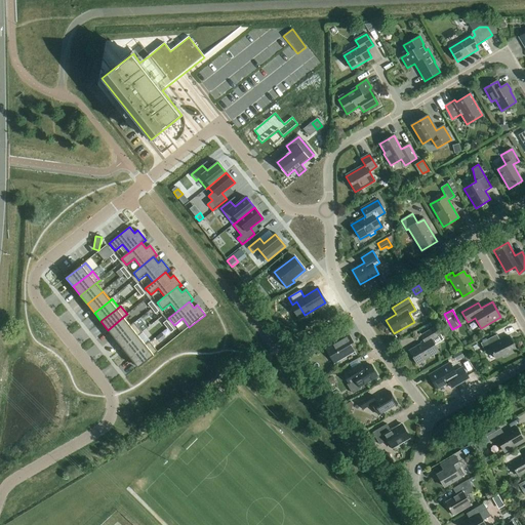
[(123,317),(108,330),(115,338),(130,326),(134,323),(134,322),(130,325),(124,318),(127,315),(127,314),(123,317)]
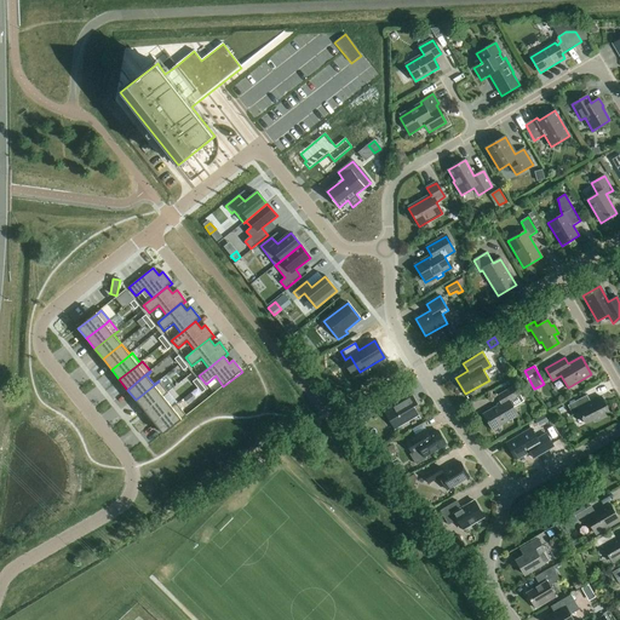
[(154,385),(136,400),(144,411),(164,396),(167,392),(159,382),(154,385)]
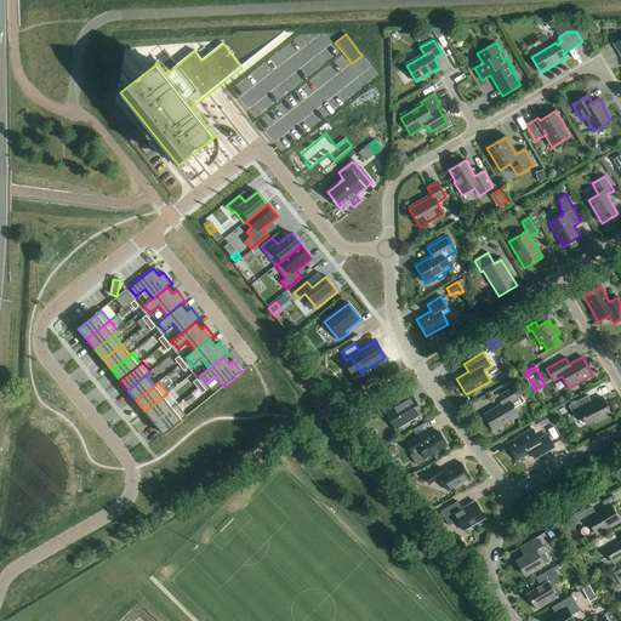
[(502,404),(484,415),(494,431),(518,416),(513,408),(524,402),(514,387),(497,398),(502,404)]
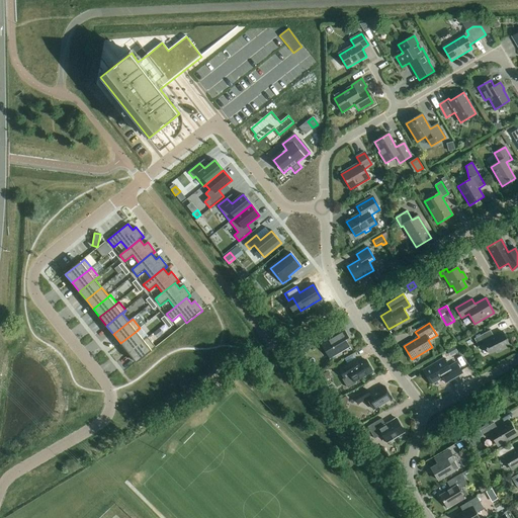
[(137,331),(120,343),(128,353),(144,341),(148,338),(148,337),(144,340),(137,332),(141,329),(140,328),(137,331)]
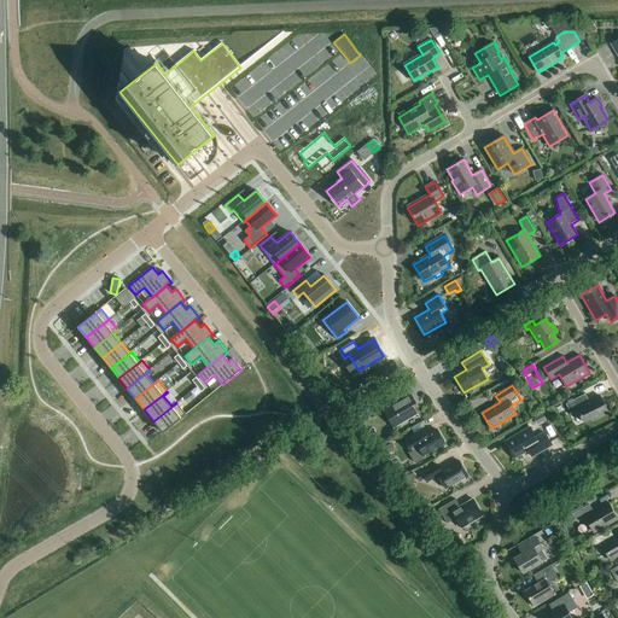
[(413,406),(417,403),(410,392),(382,409),(392,429),(418,414),(413,406)]
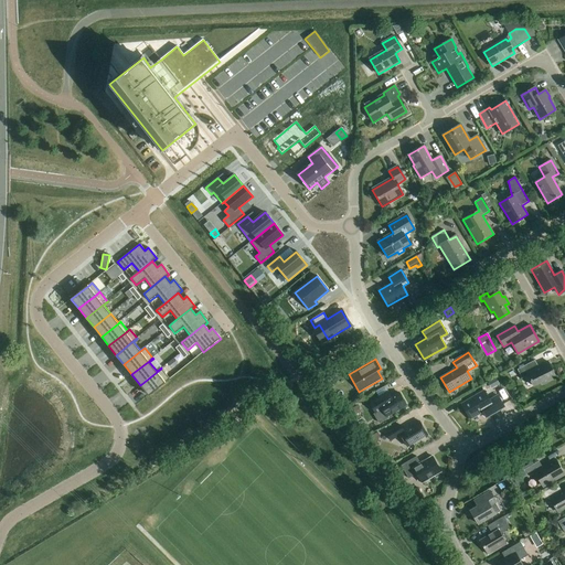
[(547,362),(539,366),(535,361),(518,370),(522,379),(528,375),(534,387),(541,383),(542,385),(556,379),(547,362)]
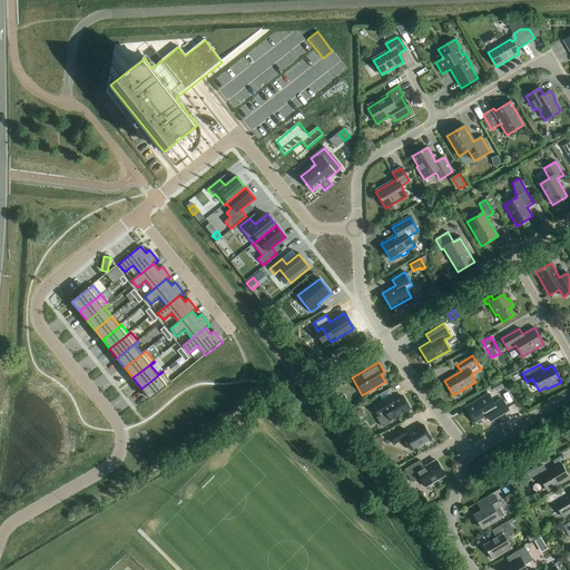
[(158,375),(141,389),(150,400),(167,385),(172,382),(163,372),(158,375)]
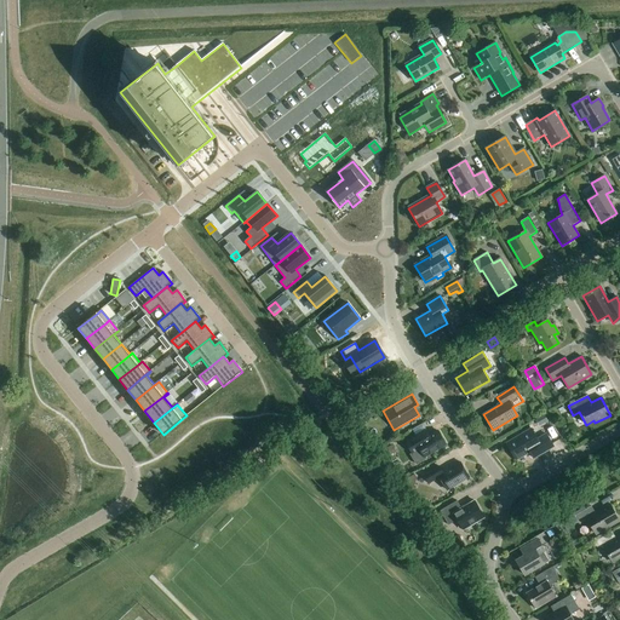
[(363,413),(359,417),(362,423),(368,419),(363,413)]
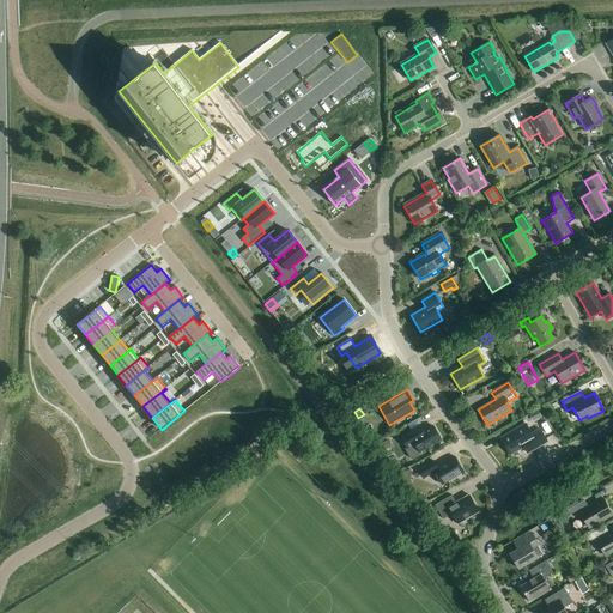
[(529,416),(533,423),(542,417),(539,411),(529,416)]
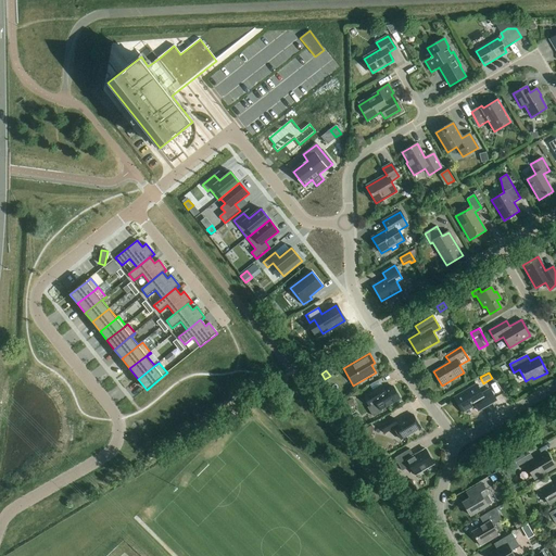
[(454,397),(463,413),(481,402),(484,408),(496,401),(490,389),(482,394),(477,384),(454,397)]
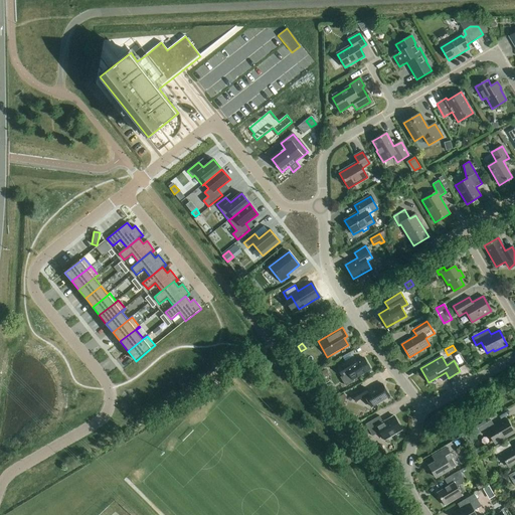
[(370,369),(363,358),(355,363),(350,359),(337,367),(342,377),(341,378),(346,386),(354,381),(353,379),(370,369)]
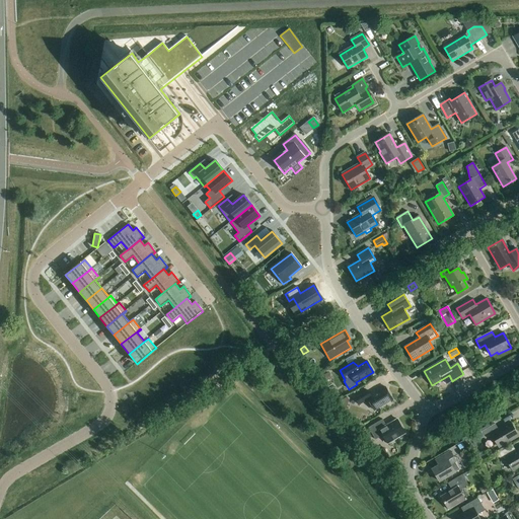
[(359,405),(368,400),(374,411),(392,399),(385,387),(374,394),(373,393),(370,396),(367,391),(355,398),(359,405)]
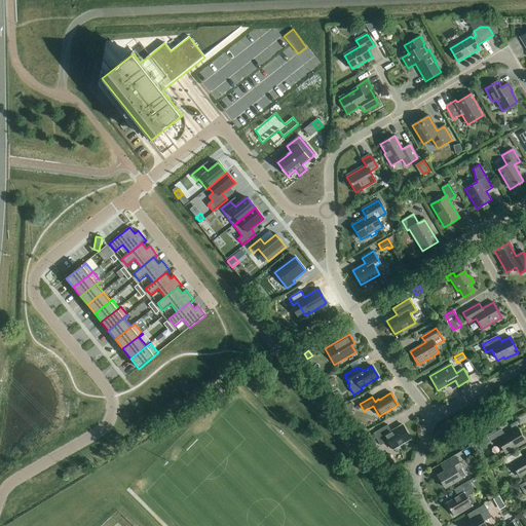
[(387,442),(392,450),(411,439),(403,425),(391,431),(387,425),(373,434),(380,446),(387,442)]
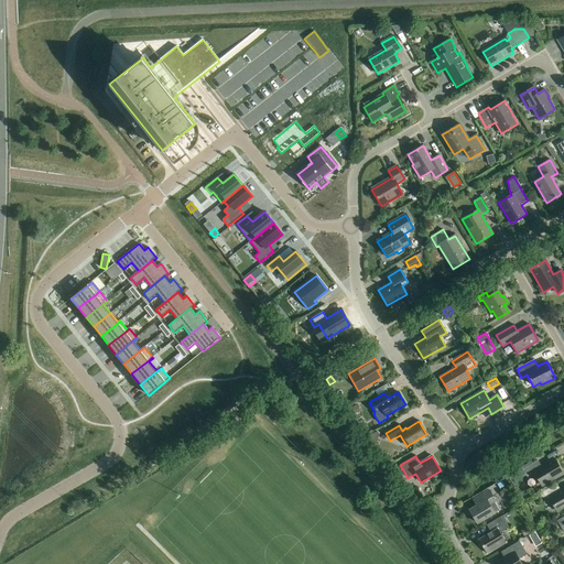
[(522,469),(527,476),(533,473),(542,486),(563,474),(555,459),(542,467),(538,461),(522,469)]
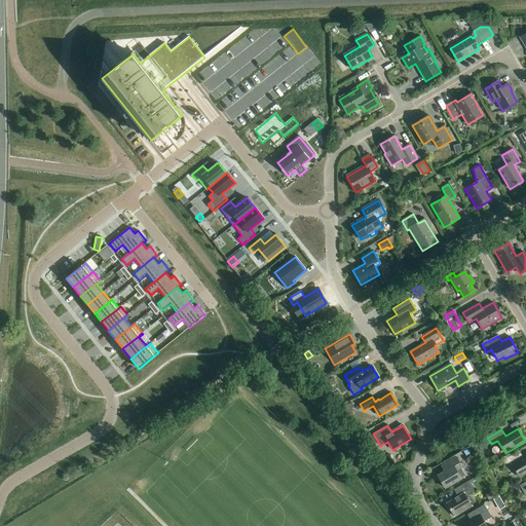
[(513,465),(520,478),(525,474),(525,455),(523,457),(519,451),(502,460),(504,463),(513,465)]
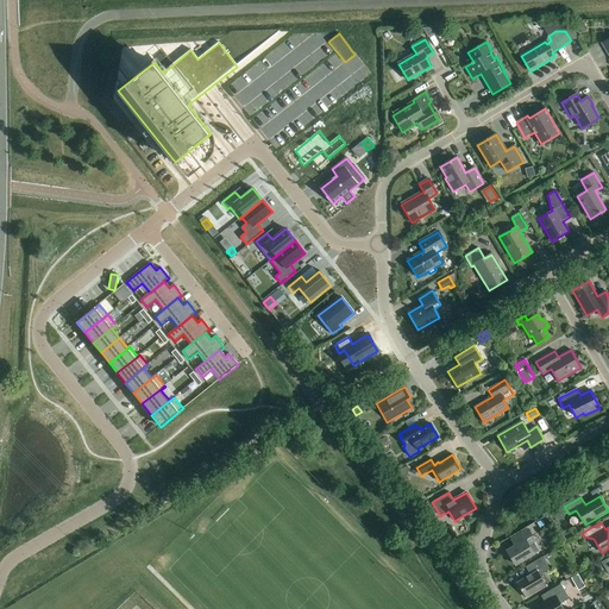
[(458,538),(451,525),(444,529),(447,535),(449,534),(452,541),(458,538)]
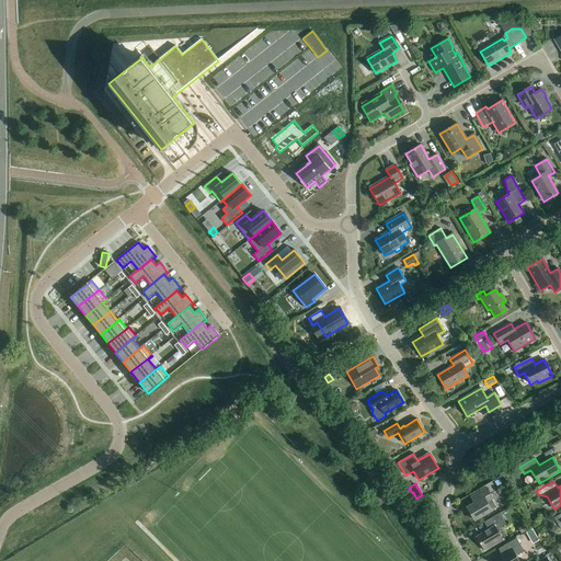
[(496,507),(491,500),(493,499),(487,488),(471,497),(474,503),(467,507),(474,521),(492,511),(496,507)]
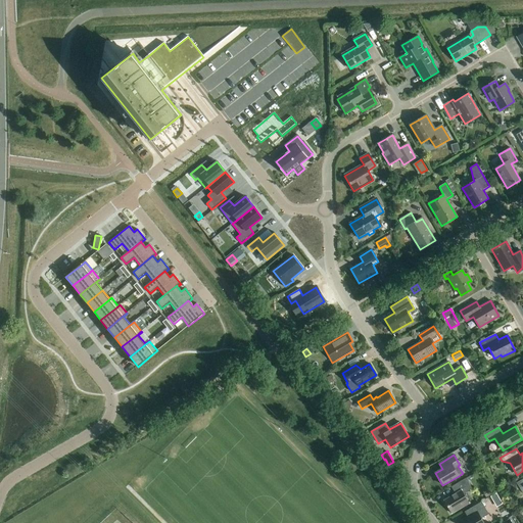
[(455,494),(443,501),(452,514),(469,504),(464,494),(472,489),(466,478),(450,487),(455,494)]
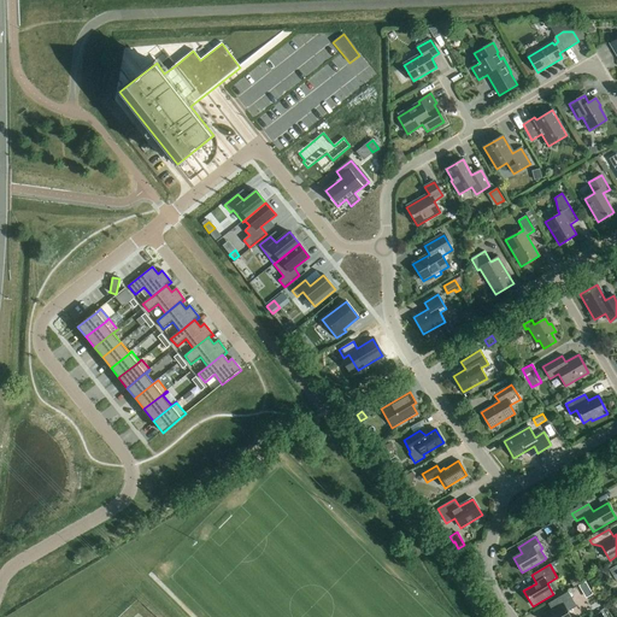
[(569,580),(574,587),(581,583),(577,575),(569,580)]
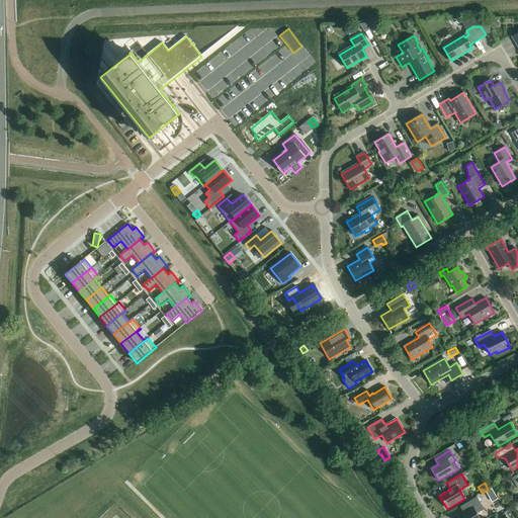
[(479,517),(477,514),(484,509),(477,497),(463,505),(466,510),(456,516),(457,517),(479,517)]
